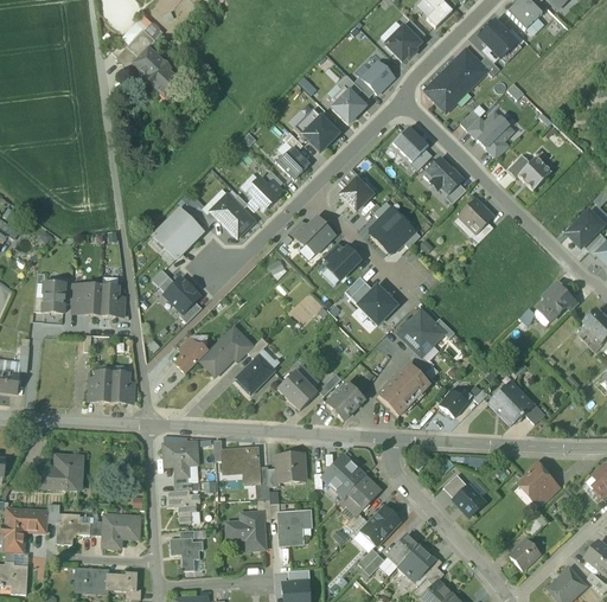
[(426,14),(434,24),(451,7),(443,0),(423,0),(432,8),(426,14)]
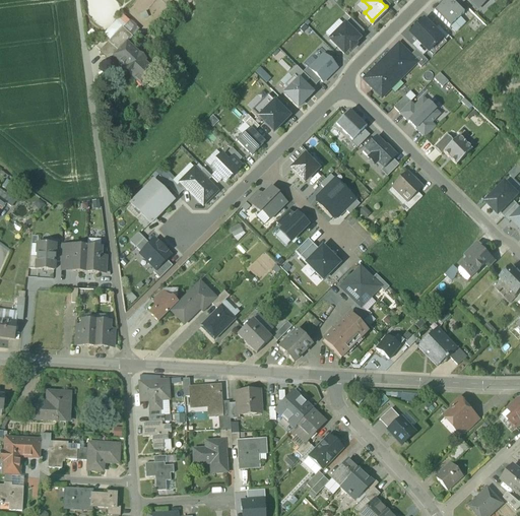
[(443,0),(434,10),(450,25),(464,11),(453,0),(443,0)]
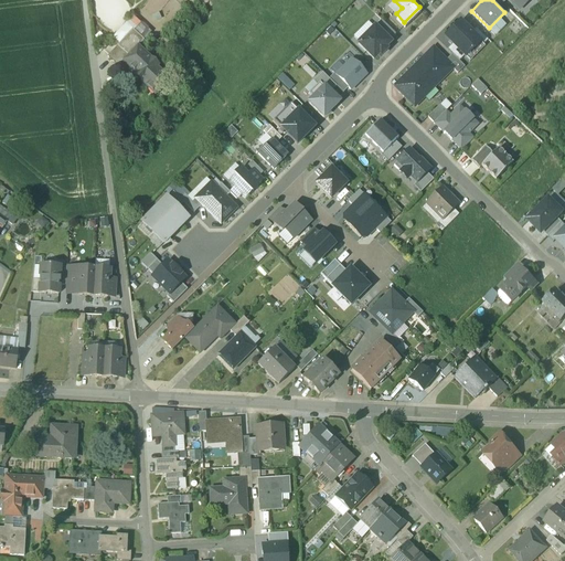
[(492,0),(504,12),(509,7),(503,0),(492,0)]
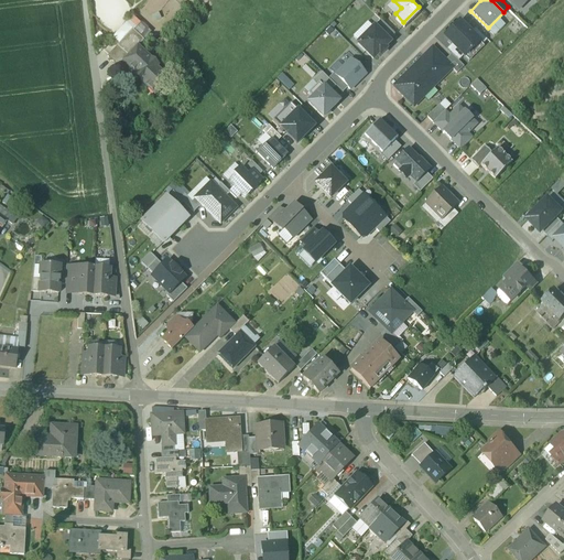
[(132,13),(122,24),(129,31),(132,27),(139,20),(132,13)]
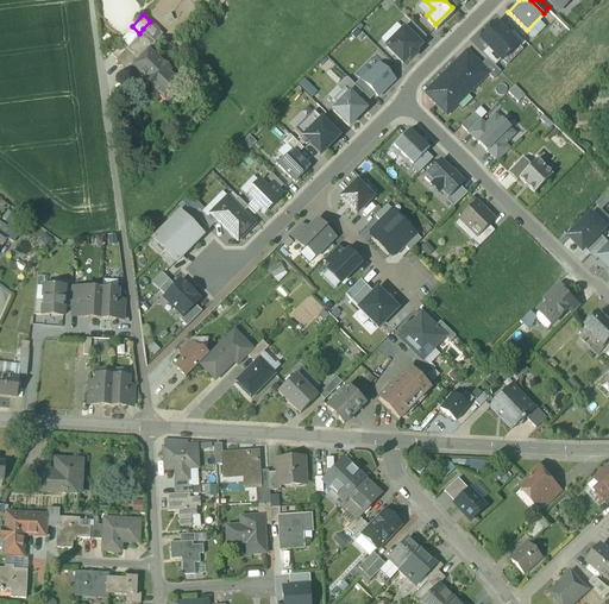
[(425,35),(410,19),(405,25),(419,41),(425,35)]
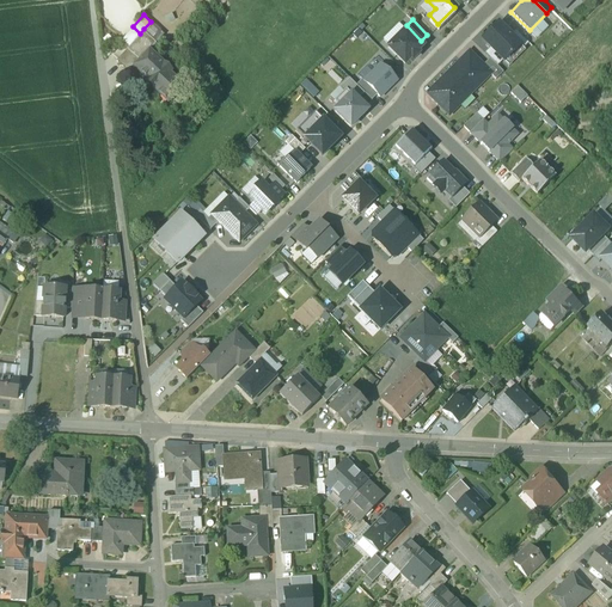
[(502,57),(503,59),(520,42),(499,19),(482,36),(490,44),(502,57)]
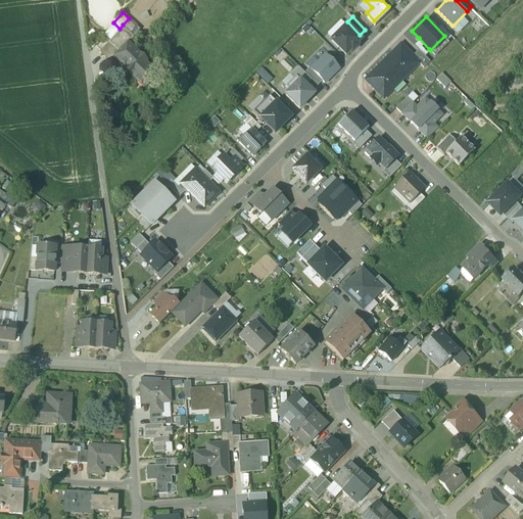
[(347,21),(331,38),(345,52),(362,36),(360,35),(347,21)]
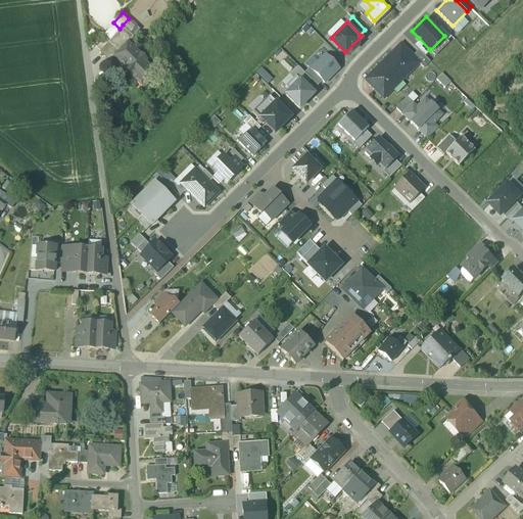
[(120,29),(113,22),(104,33),(109,39),(120,29)]
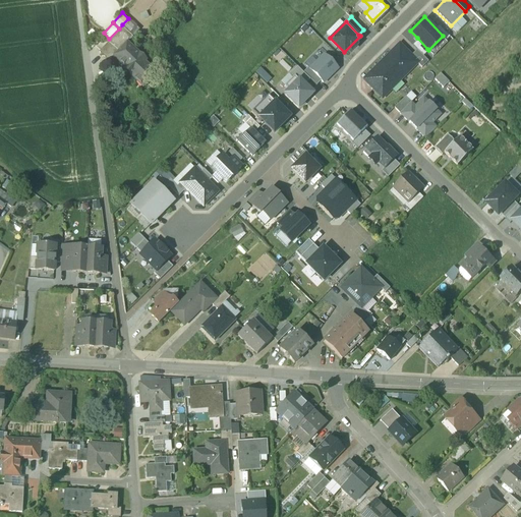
[(109,39),(118,47),(126,39),(127,39),(132,34),(122,24),(119,29),(109,39)]
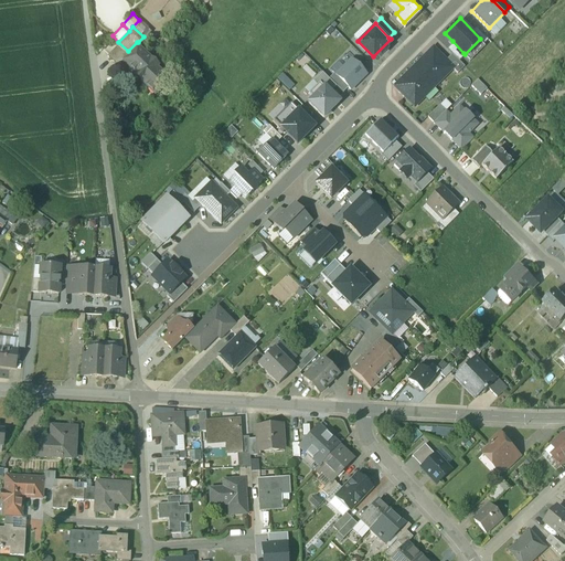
[(452,41),(447,46),(452,51),(459,57),(464,53),(452,41)]
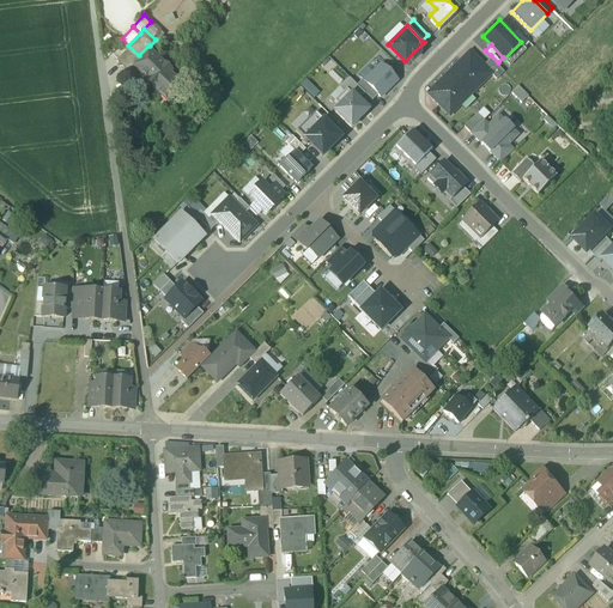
[(139,55),(128,46),(117,58),(128,68),(133,62),(139,55)]
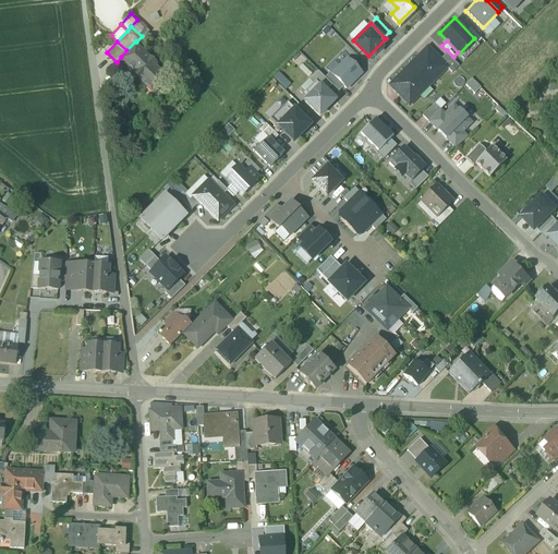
[(126,50),(121,57),(141,75),(140,76),(153,89),(167,74),(147,56),(149,55),(136,41),(135,41),(126,50)]
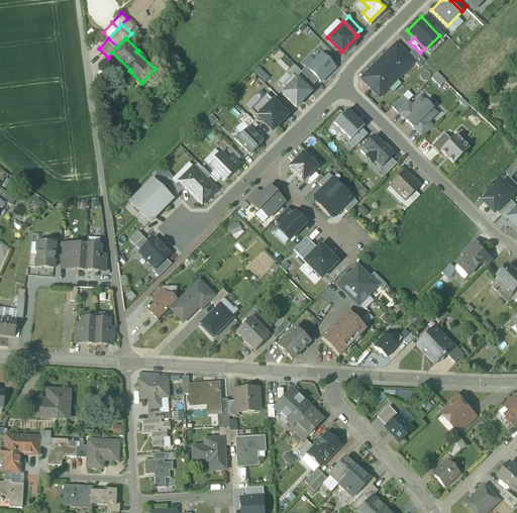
[(396,41),(379,59),(397,77),(414,60),(407,54),(396,41)]
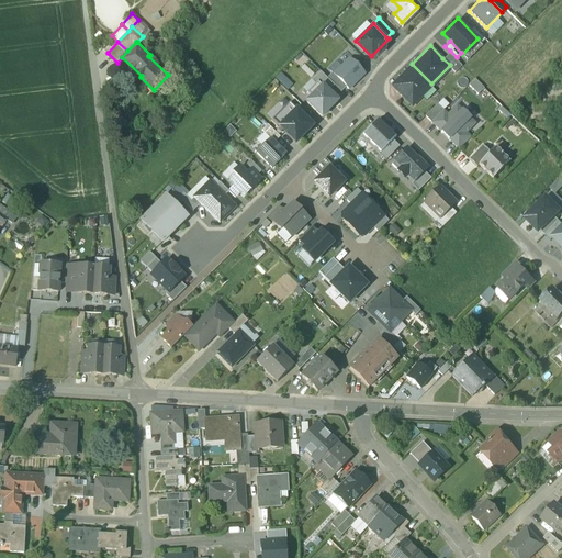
[(450,51),(442,58),(450,65),(456,70),(462,64),(457,57),(450,51)]
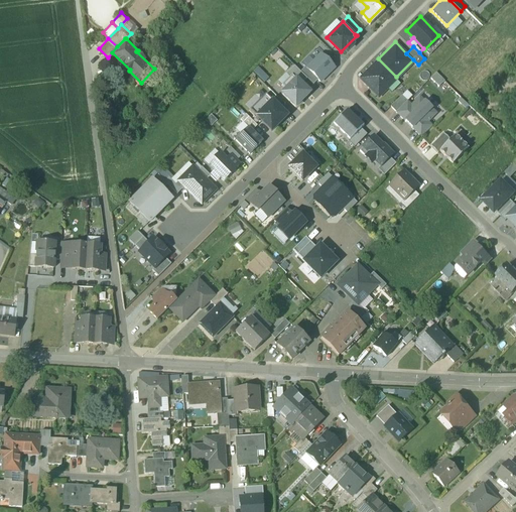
[(334,65),(321,52),(307,67),(318,77),(319,79),(334,65)]
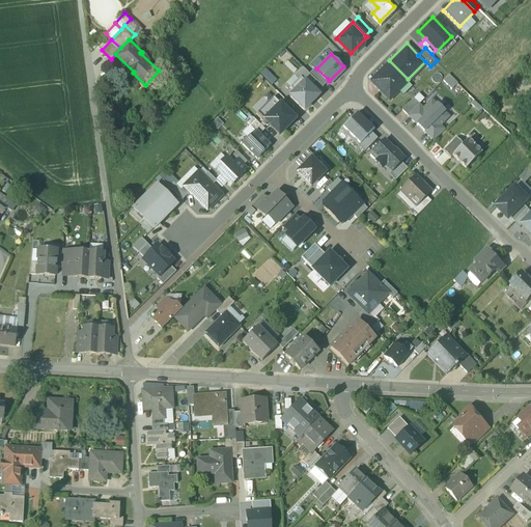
[(389,60),(370,78),(389,98),(408,79),(389,60)]
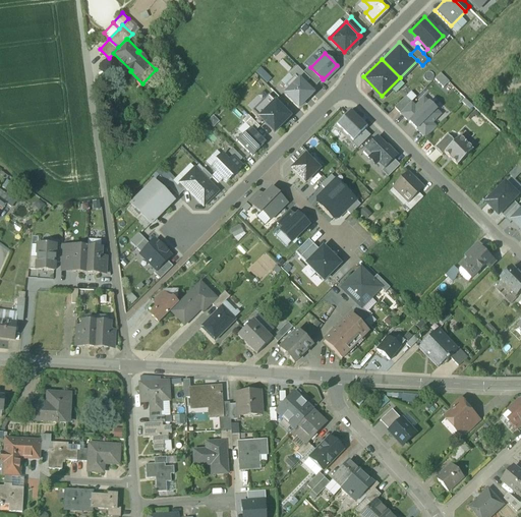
[(297,64),(289,72),(292,75),(295,73),(304,82),(309,76),(303,70),(297,64)]
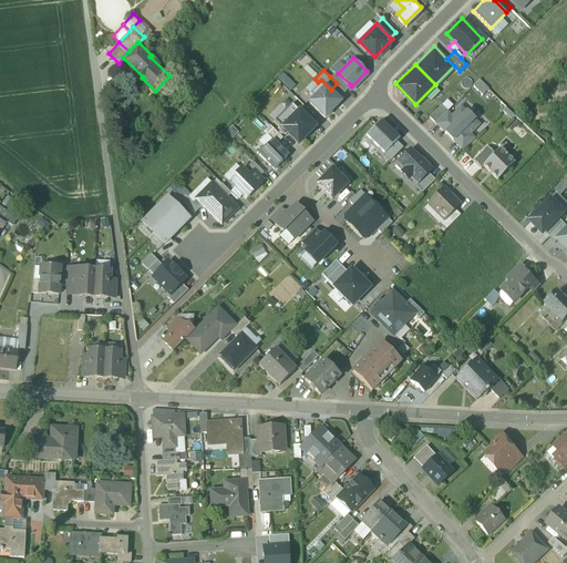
[(336,71),(330,77),(337,83),(344,90),(350,84),(338,73),(336,71)]
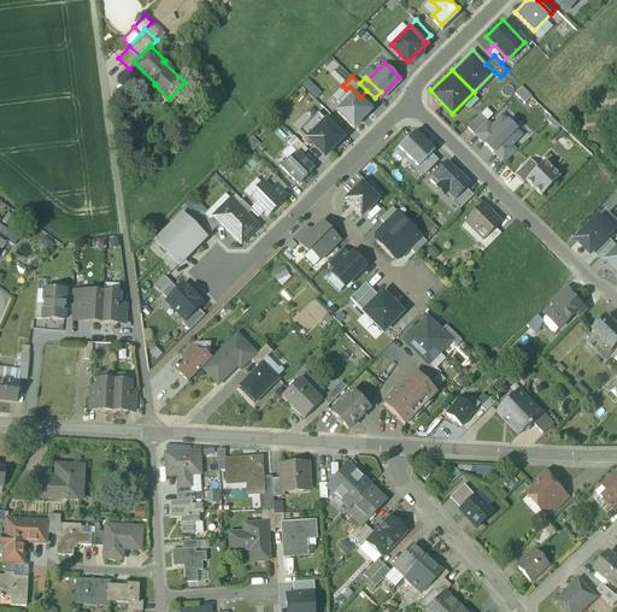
[(342,104),(338,109),(353,124),(370,107),(360,98),(350,87),(346,89),(338,99),(342,104)]
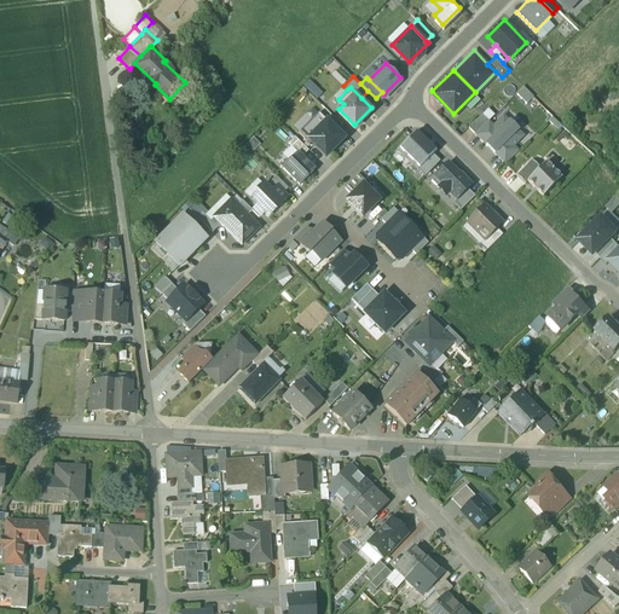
[(319,110),(300,128),(325,154),(345,135),(342,133),(347,128),(333,114),(328,119),(319,110)]
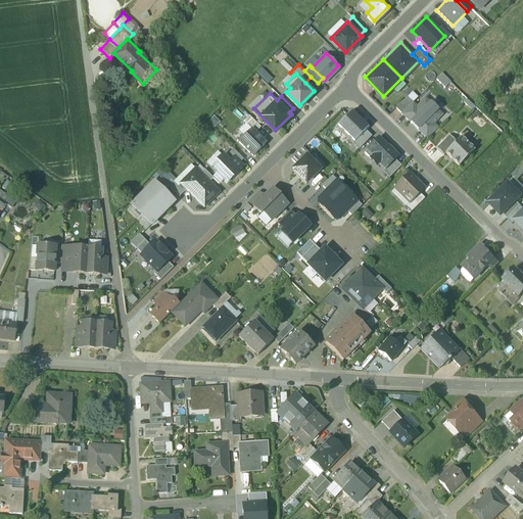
[(405,94),(396,103),(403,109),(412,101),(405,94)]
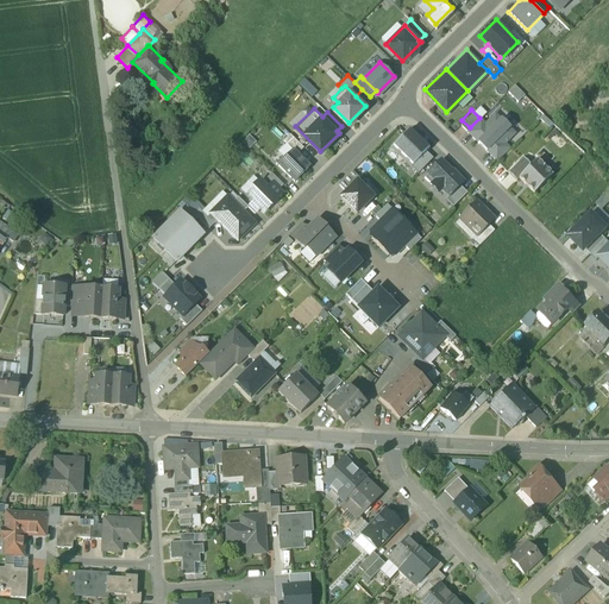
[(470,127),(468,130),(498,158),(509,145),(506,142),(515,132),(495,113),(488,121),(482,115),(479,118),(470,127)]
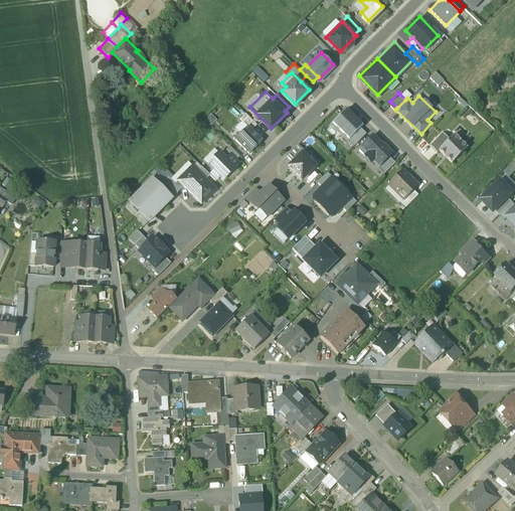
[(346,106),(330,122),(348,139),(360,126),(363,123),(346,106)]
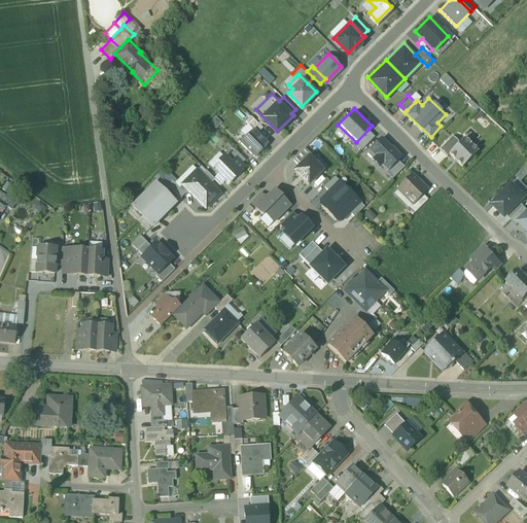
[(250,113),(245,119),(253,127),(256,131),(262,125),(250,113)]
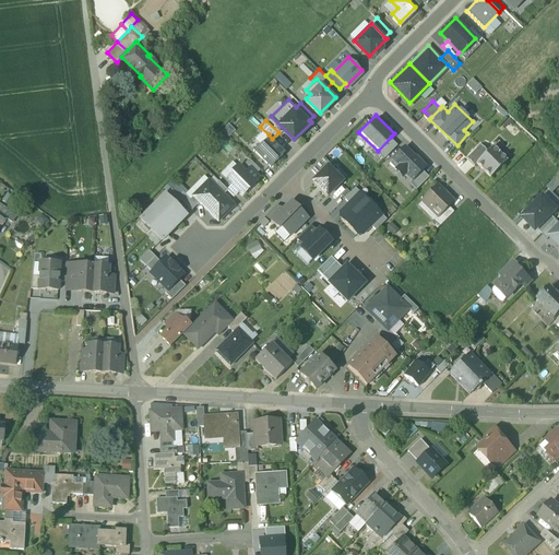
[(259,142),(253,148),(271,164),(284,150),(272,139),(269,134),(261,143),(259,142)]
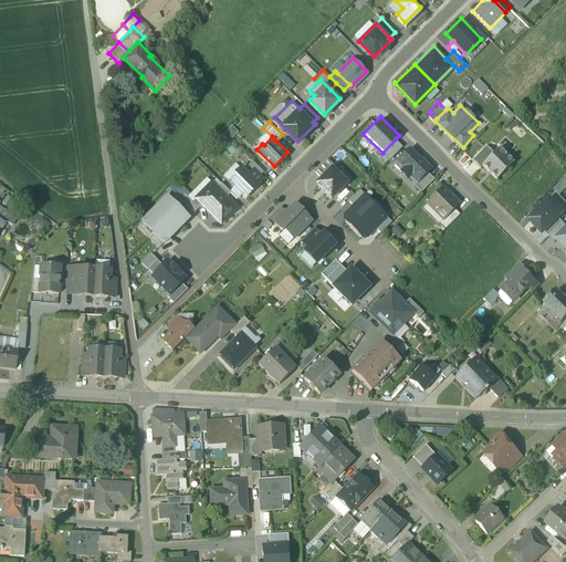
[(401,145),(396,138),(383,153),(388,158),(401,145)]
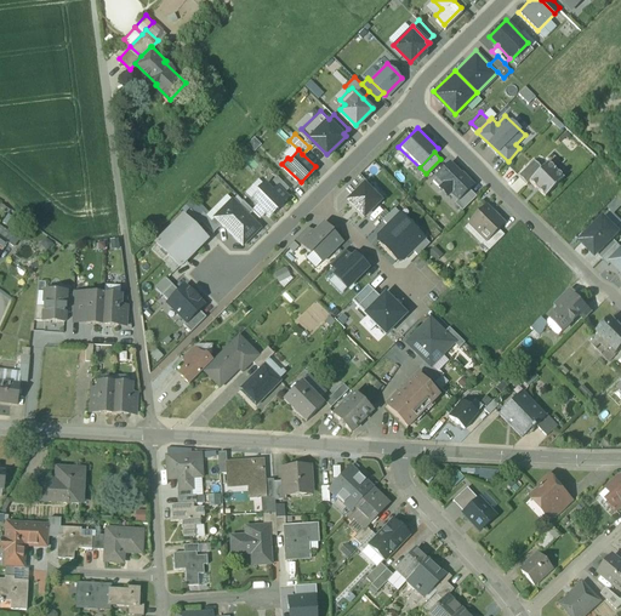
[(534,157),(518,172),(527,181),(529,178),(529,177),(542,165),(534,157)]
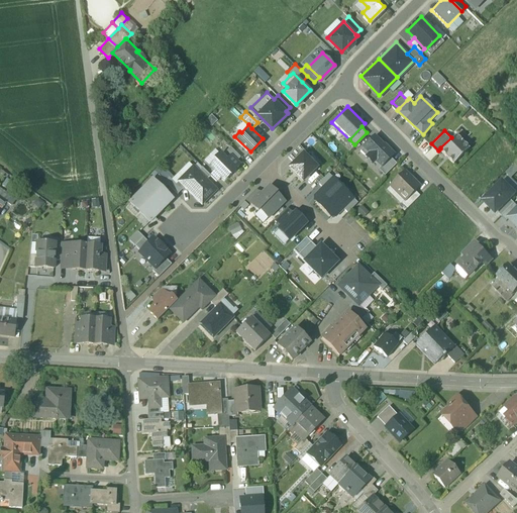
[(451,137),(440,147),(440,148),(453,162),(470,145),(455,132),(451,137)]
